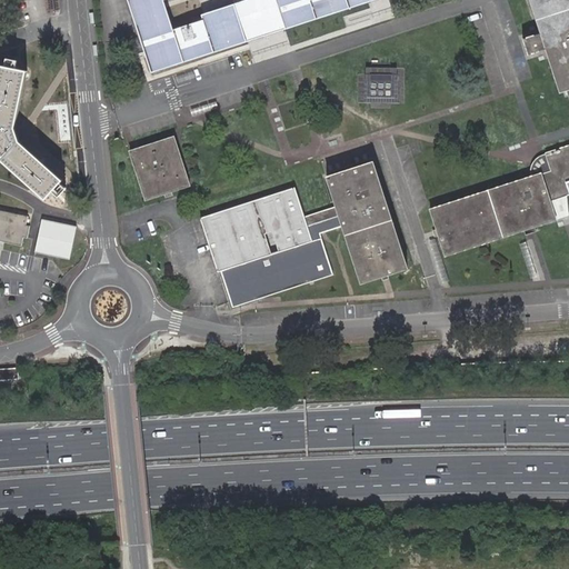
[(237,19),(232,6),(222,9),(203,15),(206,21),(171,32),(161,0),(157,0),(132,8),(148,56),(152,70),(243,41),(240,31),(237,19)]
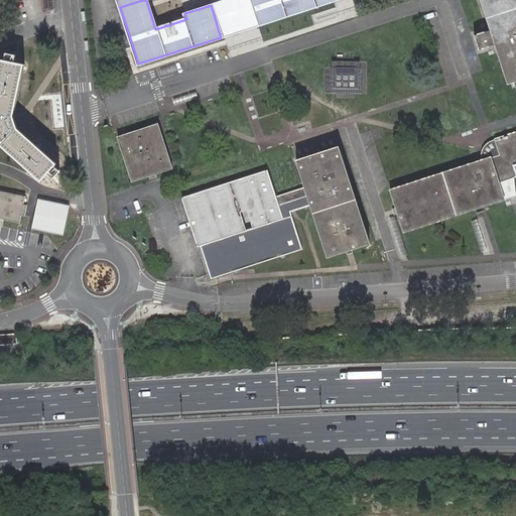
[(180,0),(184,13),(202,8),(199,0),(180,0)]
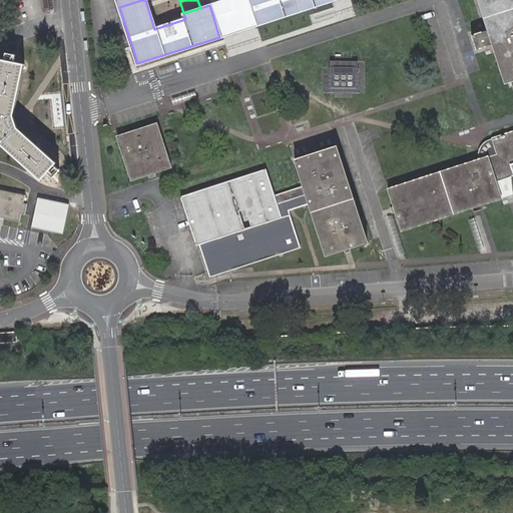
[(213,17),(216,28),(222,26),(251,16),(254,15),(249,0),(224,0),(209,5),(213,17)]
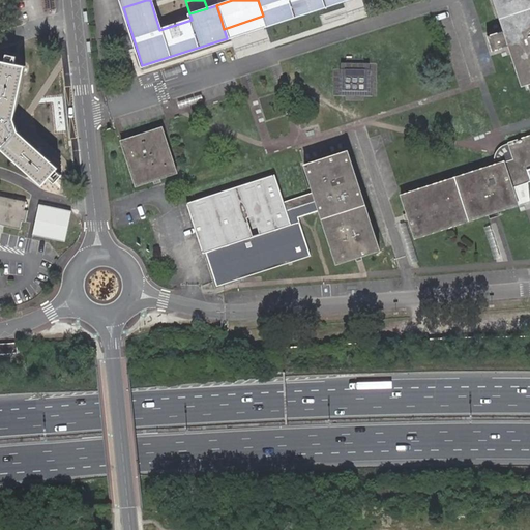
[(266,25),(342,0),(258,0),(263,16),(266,25)]
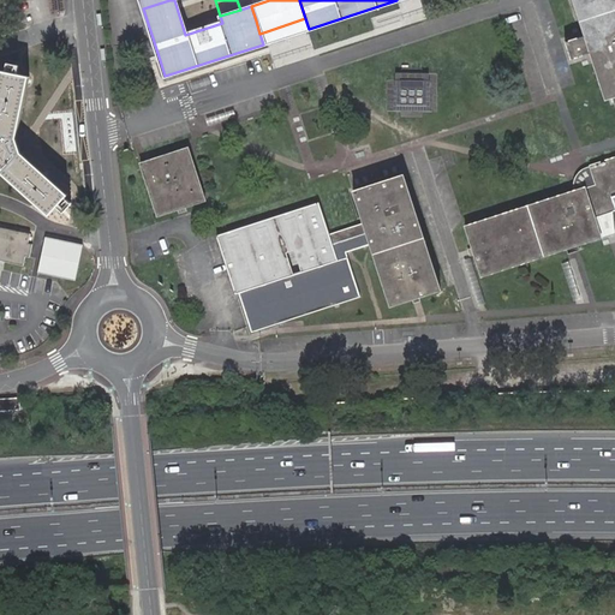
[(599,96),(611,94),(614,91),(614,0),(573,0),(585,35),(566,41),(571,59),(586,54),(591,53),(592,57),(599,96)]
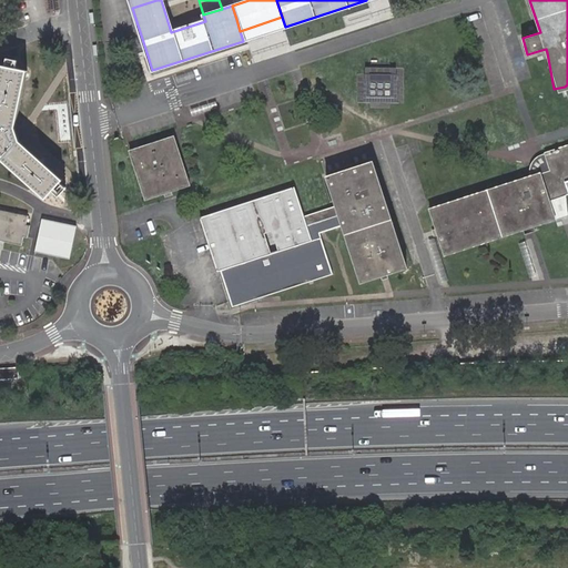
[(140,61),(133,63),(135,73),(142,70),(140,61)]
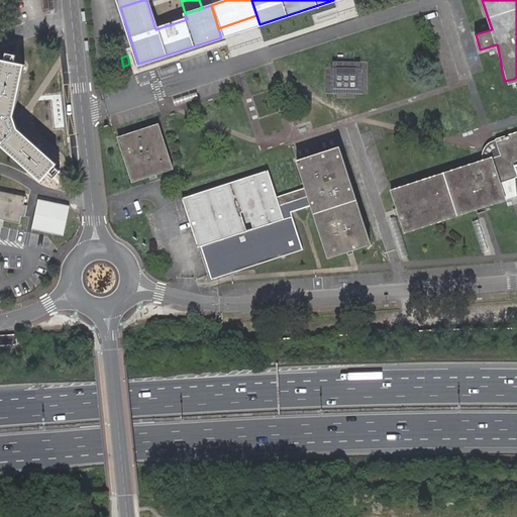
[(333,59),(331,90),(368,92),(370,61),(333,59)]
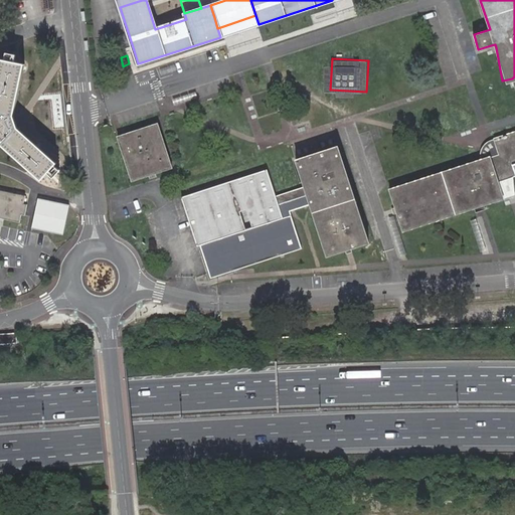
[(13,115),(24,64),(1,59),(0,65),(0,144),(40,179),(56,162),(17,128),(13,115)]
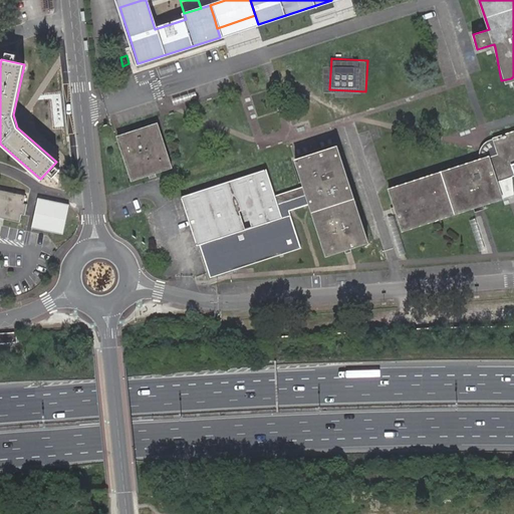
[(172,168),(157,123),(116,137),(132,181),(172,168)]
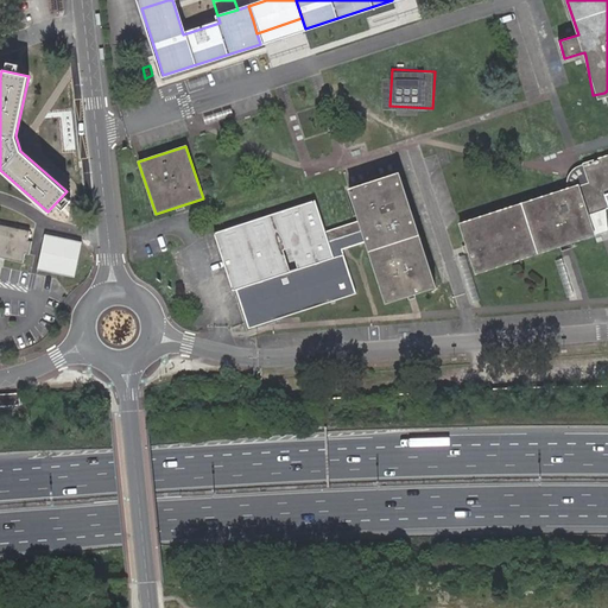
[(607,202),(605,195),(607,192),(607,156),(581,165),(571,175),(570,188),(578,184),(588,214),(607,207),(607,202)]
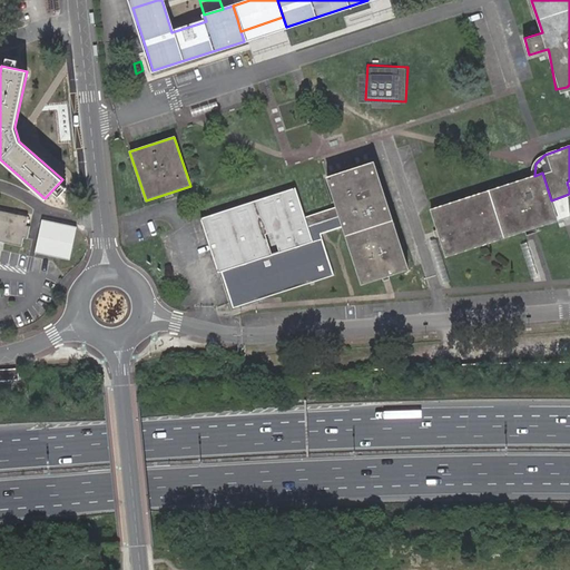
[(327,178),(337,206),(343,227),(362,283),(386,275),(409,268),(373,163),(351,170),(327,178)]
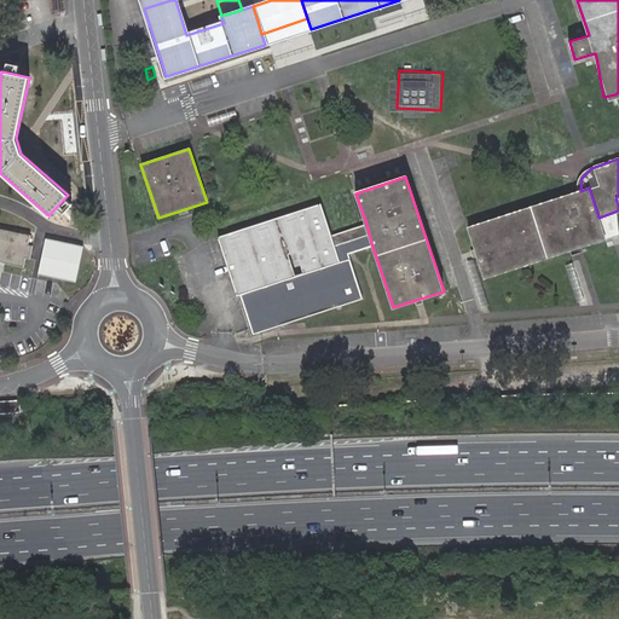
[(605,238),(599,218),(589,187),(580,191),(469,229),(476,253),(485,278),(576,248),(605,238)]
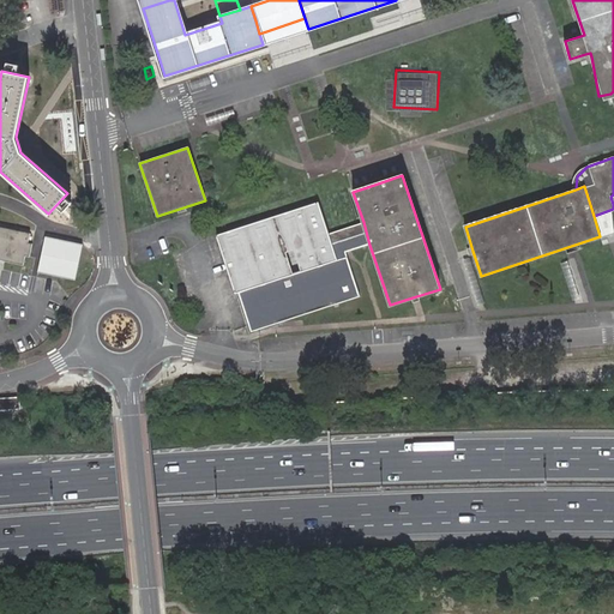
[(359,298),(347,257),(337,260),(330,234),(319,202),(216,235),(250,331),(336,305),(359,298)]
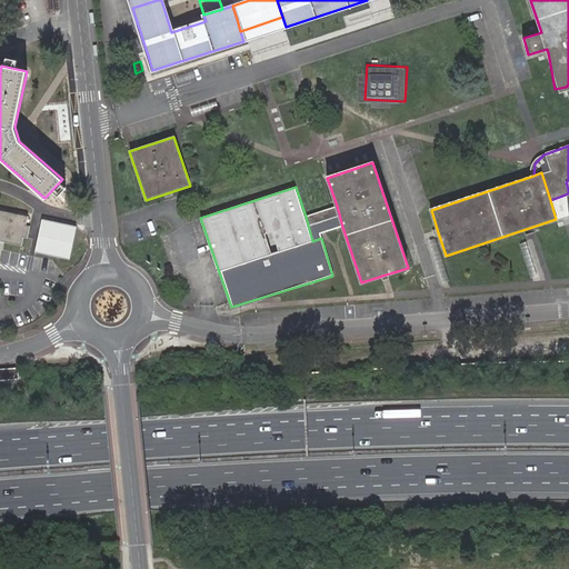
[(312,241),(321,238),(320,233),(325,232),(338,228),(342,227),(337,206),(306,217),(312,241)]
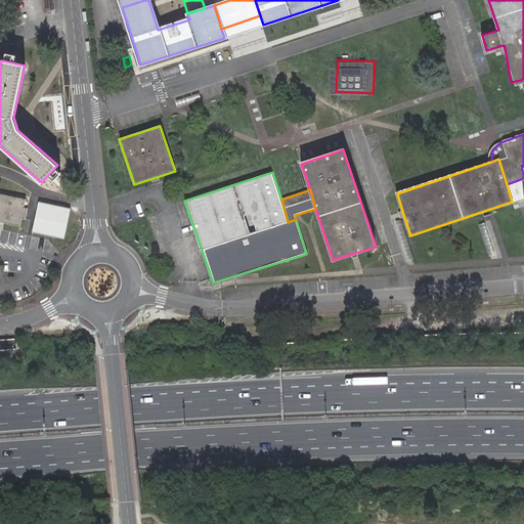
[(0,192),(0,221),(19,225),(20,217),(26,218),(27,209),(23,208),(25,199),(0,192)]
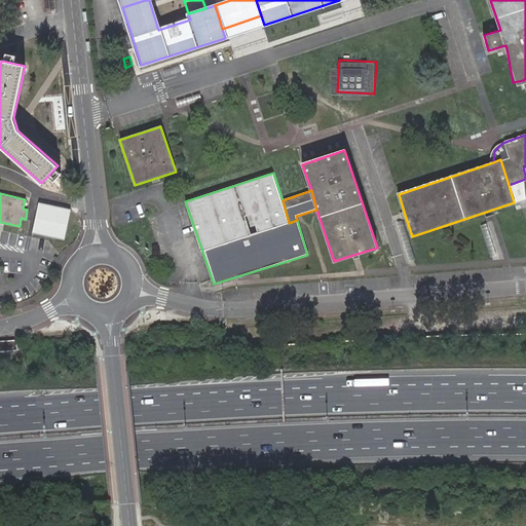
[(17,340),(0,341),(0,350),(19,349),(17,340)]
